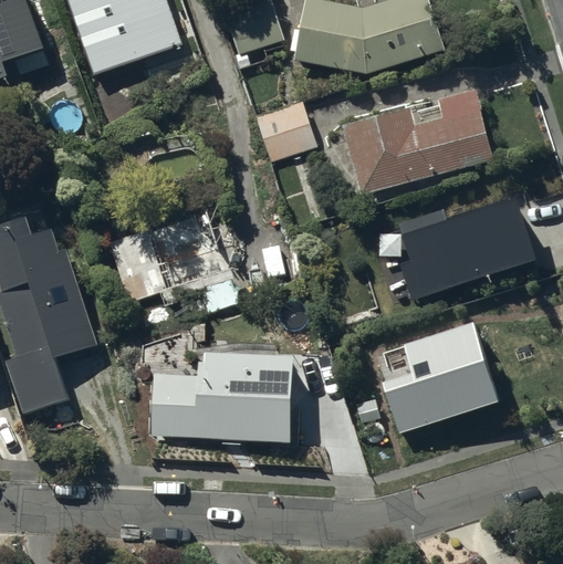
[(49,45),(31,0),(0,0),(0,74),(9,71),(12,79),(51,64),(44,47),(49,45)]
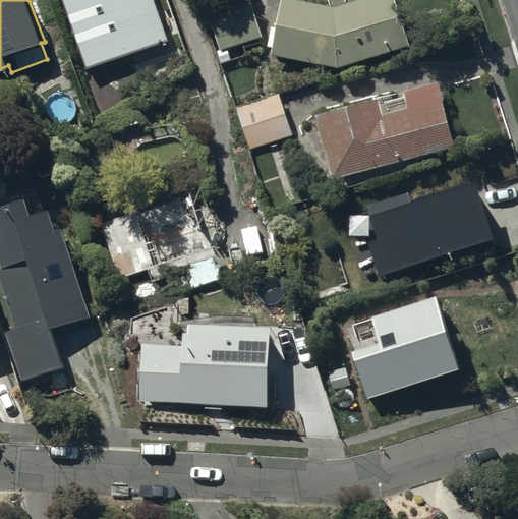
[(153,0),(63,0),(87,67),(167,40),(153,0)]
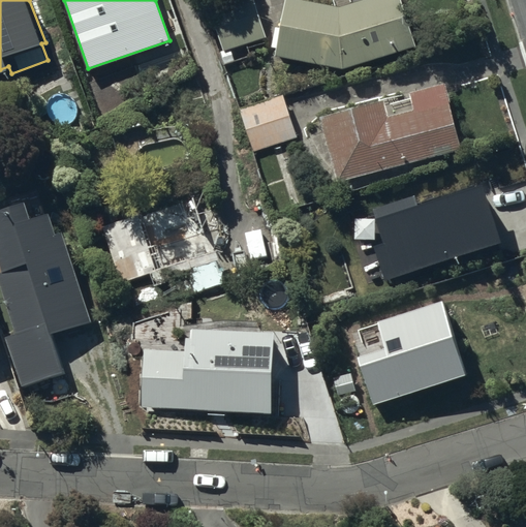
[(266,37),(253,0),(221,0),(208,4),(222,51),(266,37)]
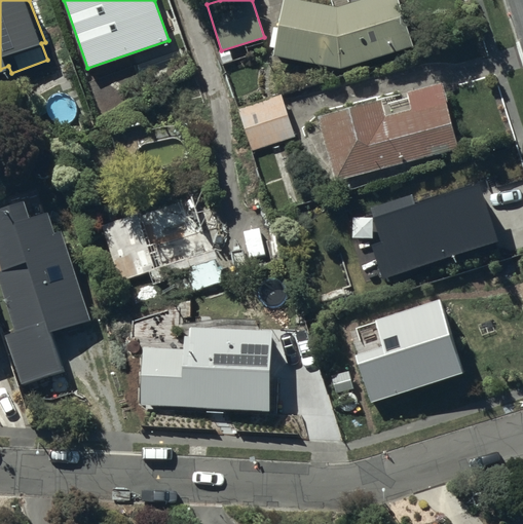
[(357,0),(337,6),(305,0),(284,0),(279,26),(272,26),(269,46),(275,47),(274,55),(341,69),(413,45),(399,0),(357,0)]
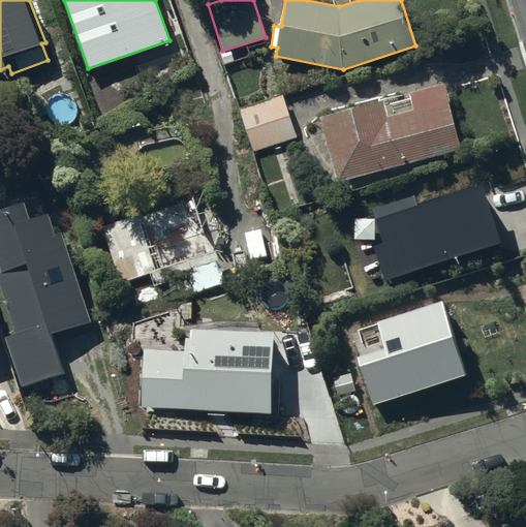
[(384,99),(320,116),(336,182),(462,149),(445,83),(409,92),(413,110),(389,116),(384,99)]
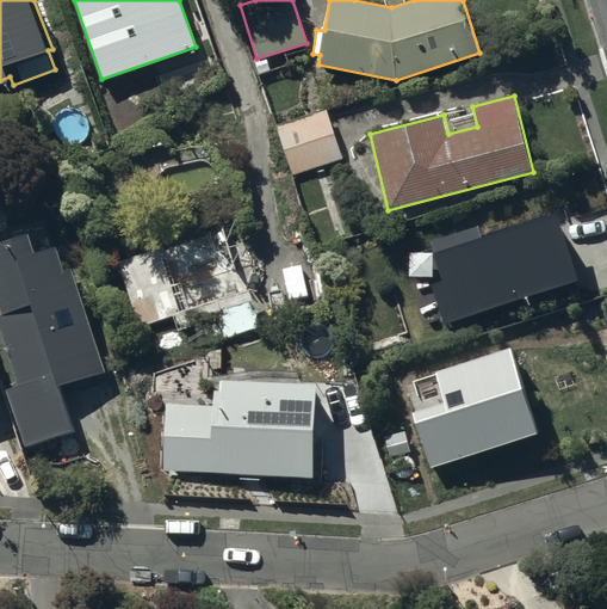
[(326,110),(276,127),(291,174),(341,159),(326,110)]
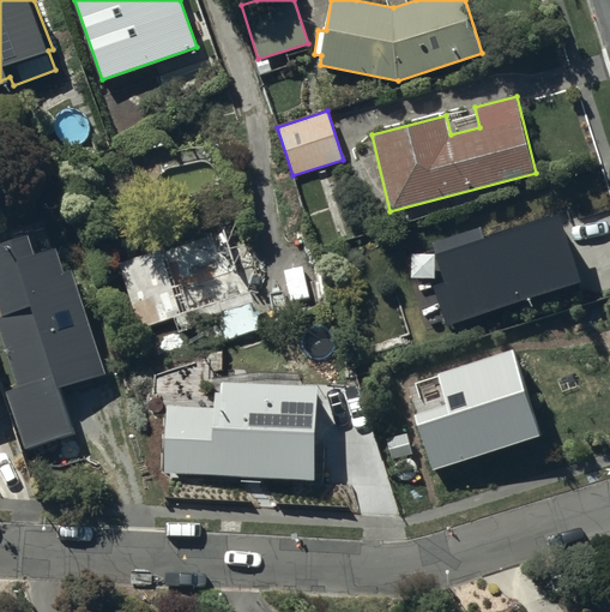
[(234,219),(118,257),(140,327),(254,289),(234,219)]
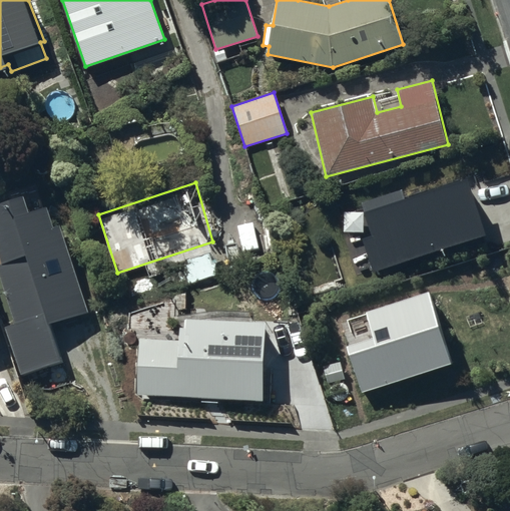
[(268,319),(186,319),(185,326),(179,326),(179,338),(138,338),(137,394),(201,397),(201,405),(217,406),(217,399),(264,399),(268,319)]
